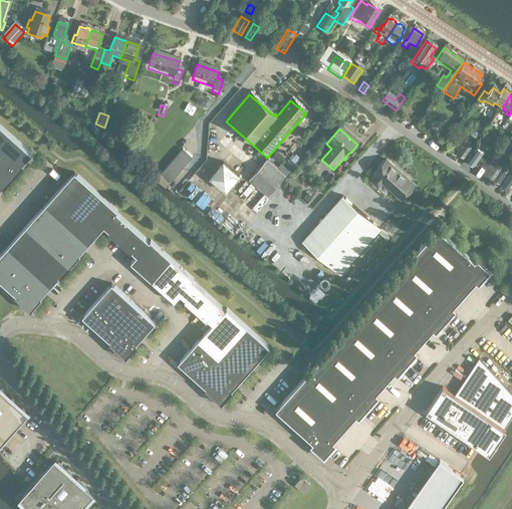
[(31,158),(0,130),(0,170),(11,180),(31,158)]
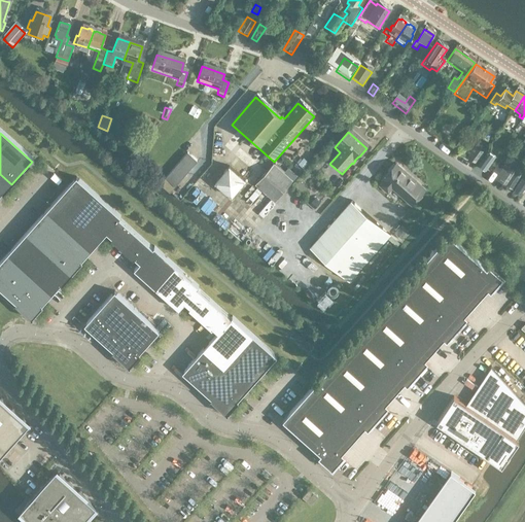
[(465,161),(476,168),(484,155),(475,149),(465,161)]
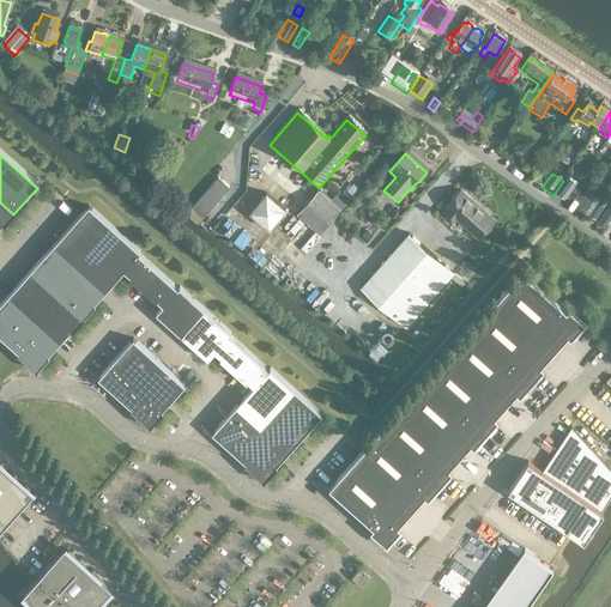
[(555,196),(563,202),(575,187),(567,181),(555,196)]
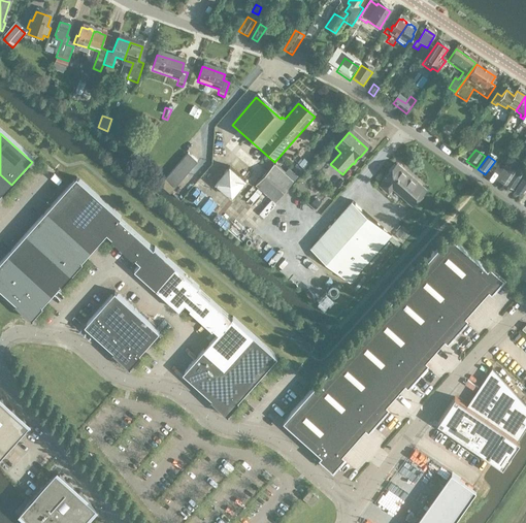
[(164,182),(165,182),(173,190),(199,161),(195,158),(192,162),(186,157),(164,182)]
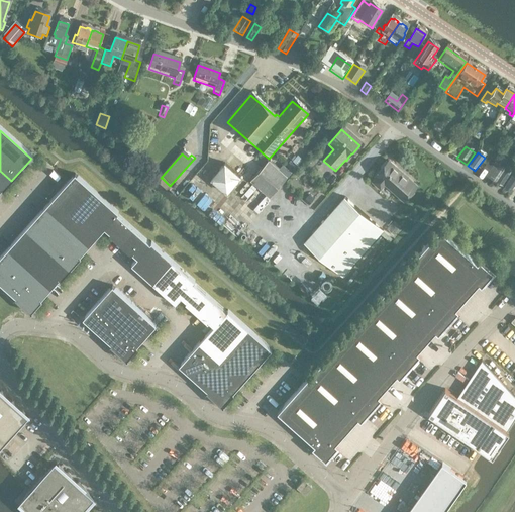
[(297,161),(293,166),(298,170),(302,165),(297,161)]
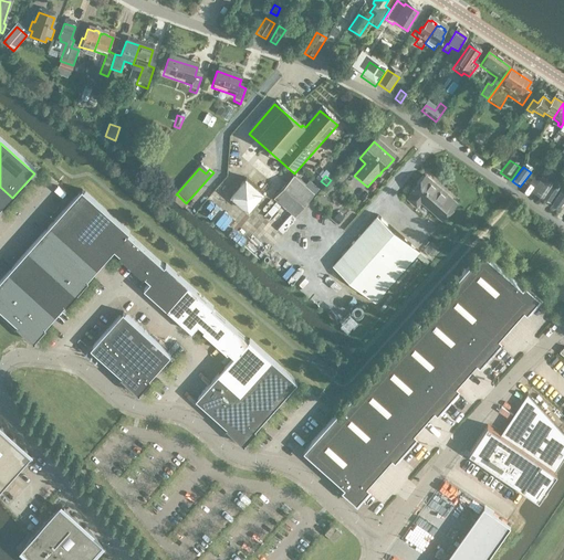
[(312,198),(309,194),(292,179),(273,201),(293,219),(312,198)]
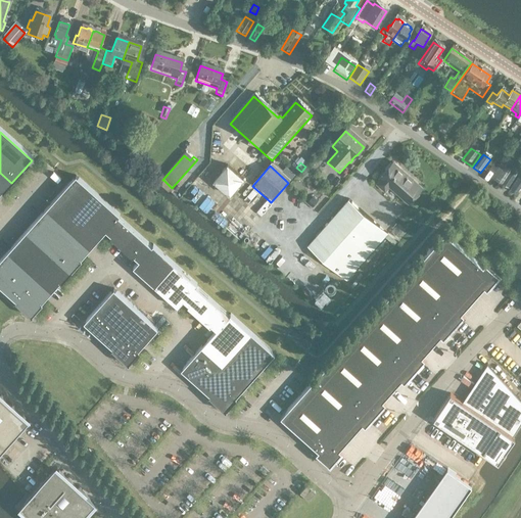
[(407,179),(391,167),(390,168),(388,167),(383,173),(384,174),(378,182),(379,183),(375,187),(383,194),(387,190),(407,207),(420,192),(412,185),(413,185),(412,184),(411,185),(407,181),(408,180),(407,179)]
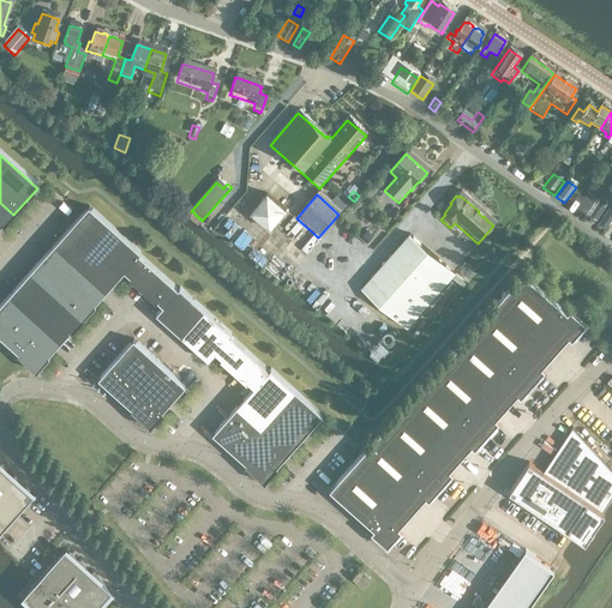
[(249,217),(268,233),(283,214),(265,198),(249,217)]
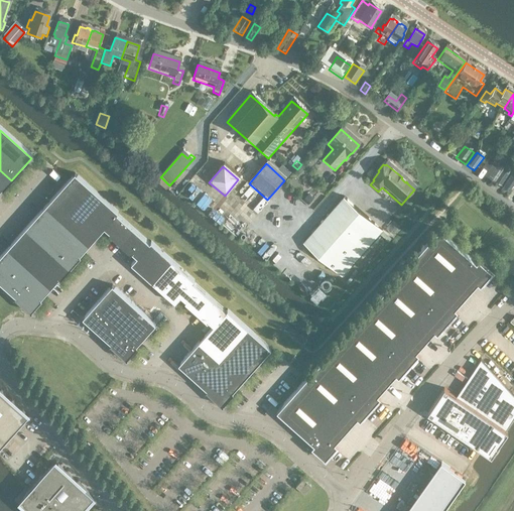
[(503,172),(497,168),(488,181),(494,186),(503,172)]
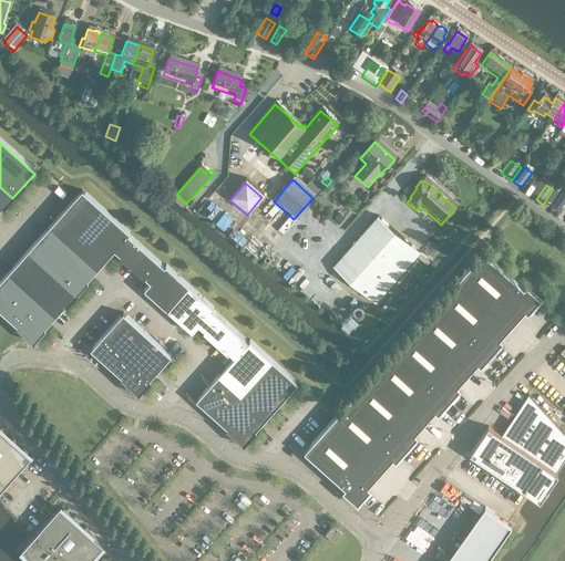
[(0,211),(12,198),(0,187),(0,211)]
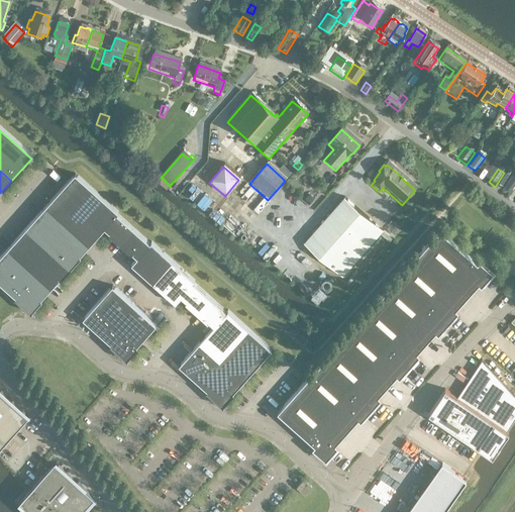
[(504,173),(495,187),(500,190),(509,176),(504,173)]
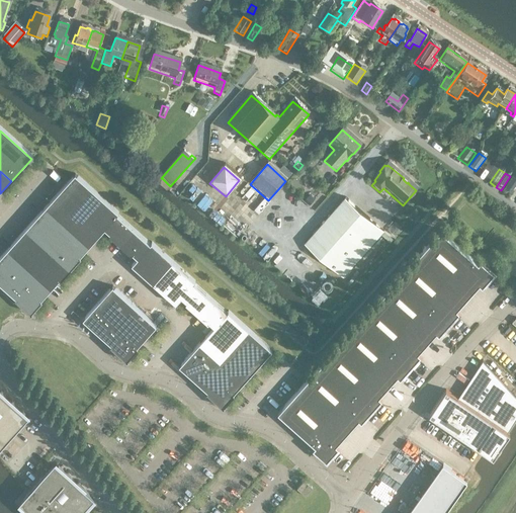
[(515,175),(504,191),(509,195),(515,185),(515,175)]
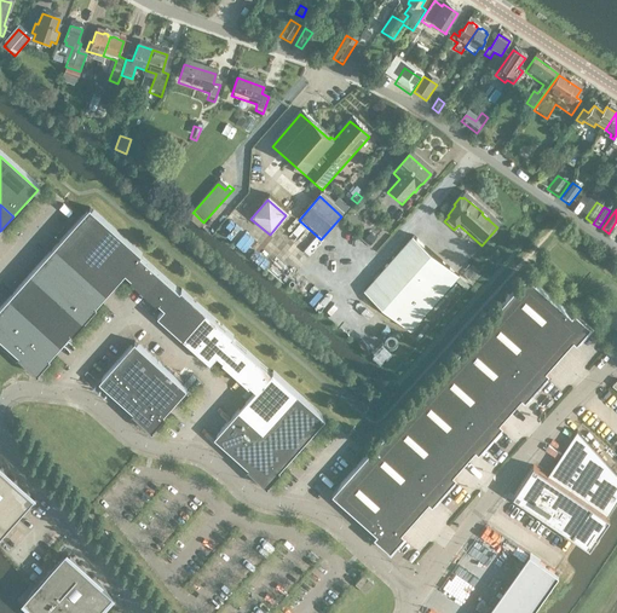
[(87,212),(52,252),(105,298),(124,278),(162,313),(155,321),(182,345),(206,318),(179,294),(178,296),(138,261),(140,259),(87,212)]
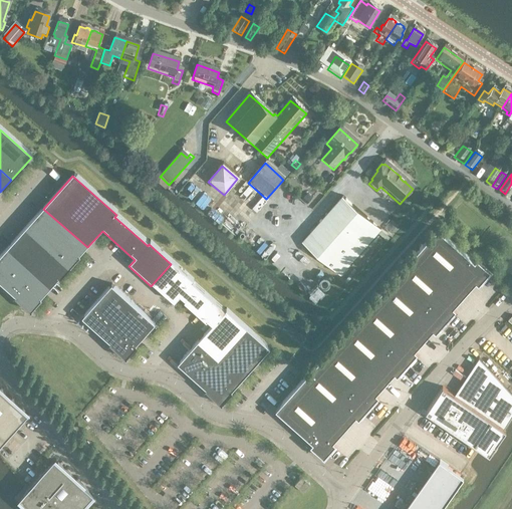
[(305,198),(301,203),(305,207),(310,202),(305,198)]
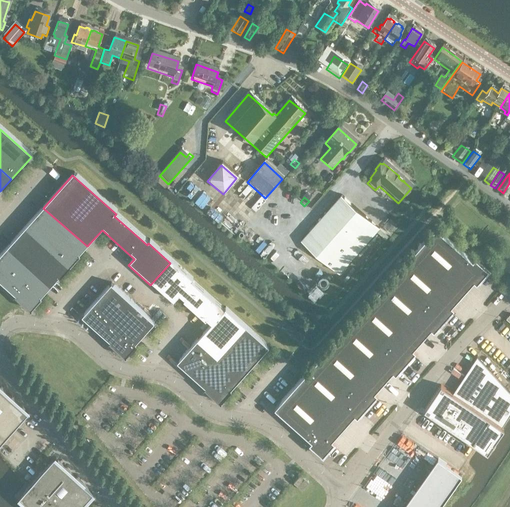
[(337,277),(377,232),(339,199),(300,244),(337,277)]
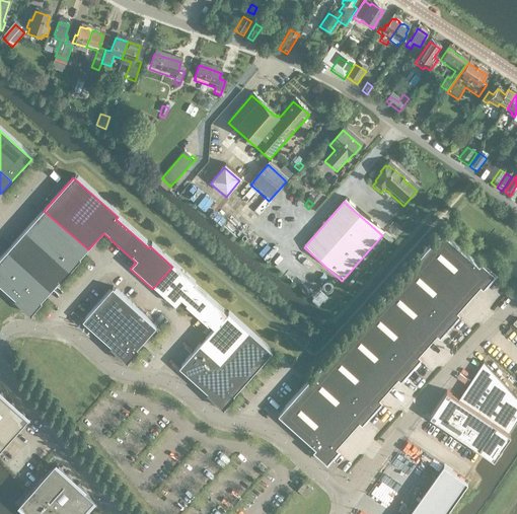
[(88,249),(44,211),(24,232),(68,272),(88,249)]
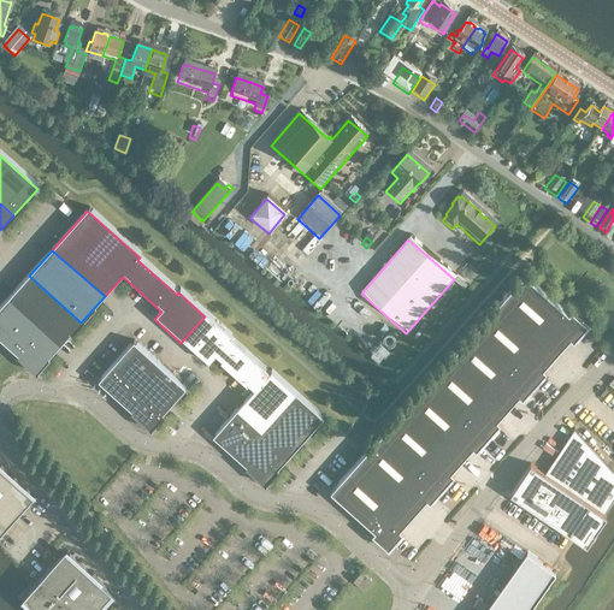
[(81,323),(29,276),(6,302),(58,348),(81,323)]
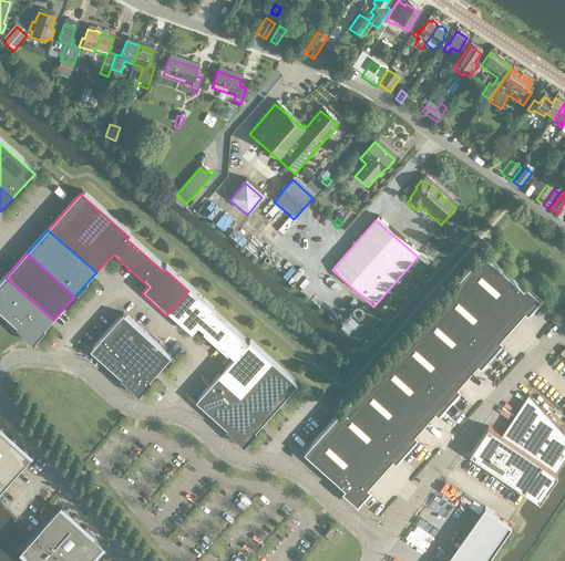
[(516,323),(534,303),(481,256),(455,286),(509,332),(511,330),(510,329),(516,322),(516,323)]
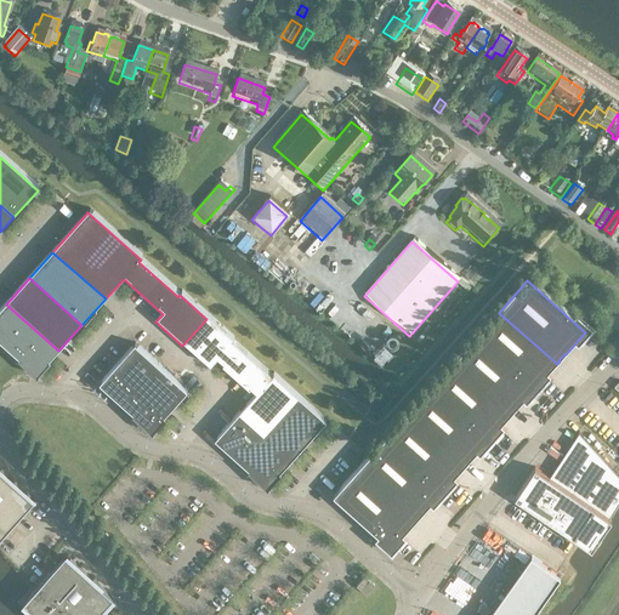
[(58,351),(6,305),(0,311),(0,346),(35,377),(58,351)]
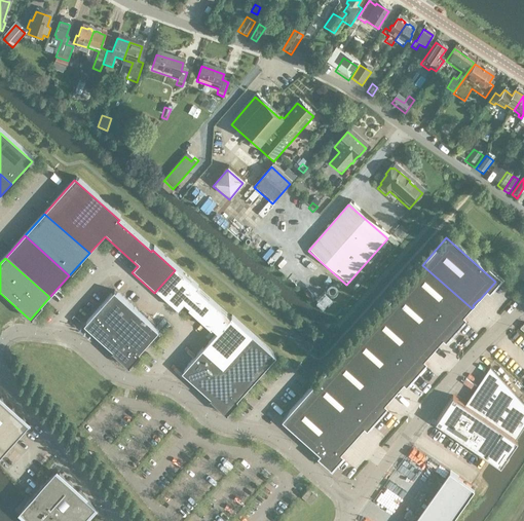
[(463,317),(469,310),(470,310),(472,308),(422,265),(382,308),(432,352),(434,350),(434,349),(439,343),(440,344),(463,317)]
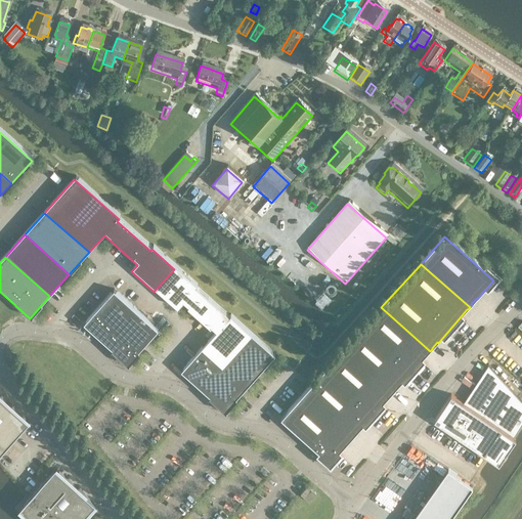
[(196,289),(174,269),(154,292),(176,311),(182,305),(199,319),(211,305),(194,290),(196,289)]
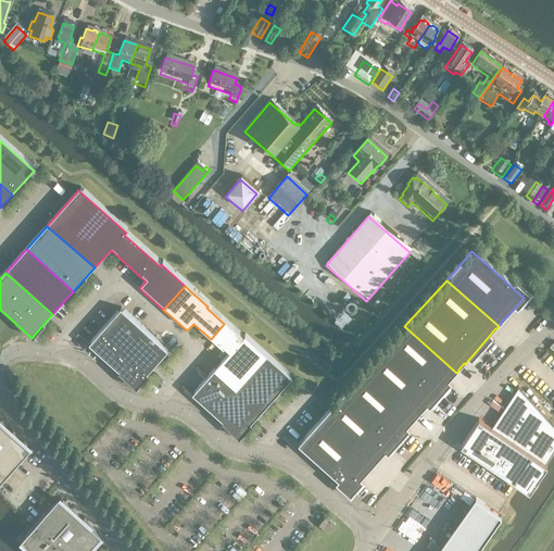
[(118,311),(87,347),(135,389),(166,353),(118,311)]
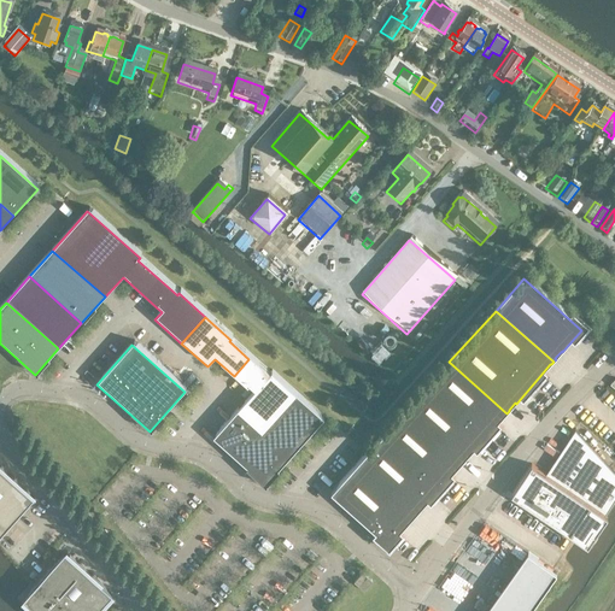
[(211,440),(264,487),(322,422),(270,375),(268,376),(249,359),(234,376),(253,393),(211,440)]
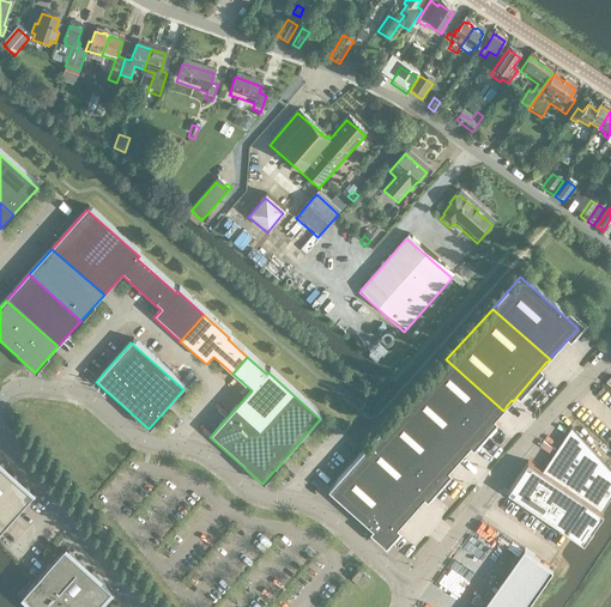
[(466,453),(495,420),(494,420),(501,413),(503,411),(446,359),(400,411),(458,462),(460,460),(459,459),(466,451),(466,453)]
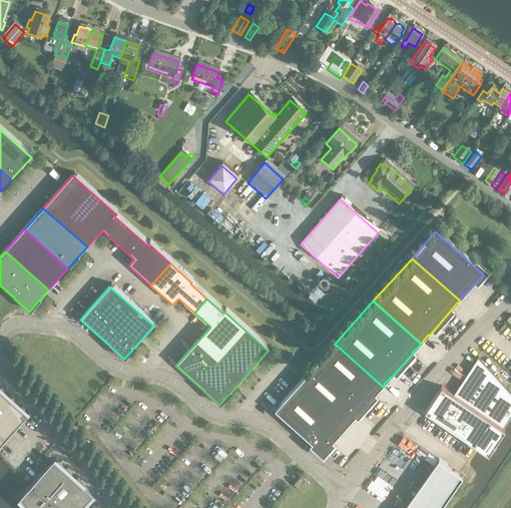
[(376,395),(375,394),(380,388),(381,389),(383,387),(335,344),(296,387),(345,430),(347,428),(346,427),(351,421),(352,422),(376,395)]
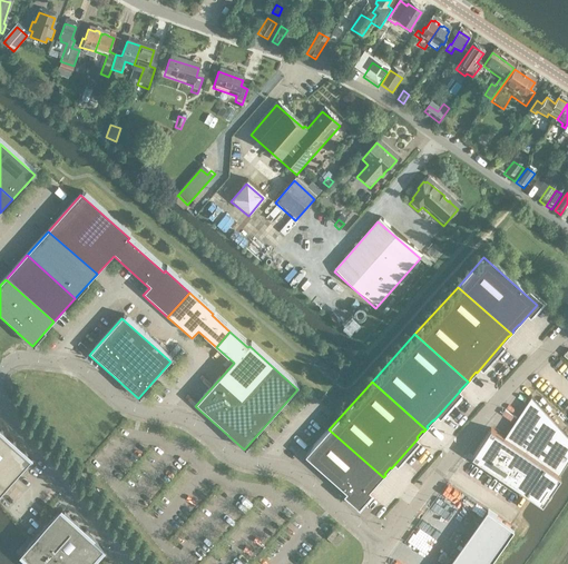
[(489,433),(470,461),(485,471),(486,468),(539,505),(567,462),(567,443),(529,402),(502,442),(489,433)]
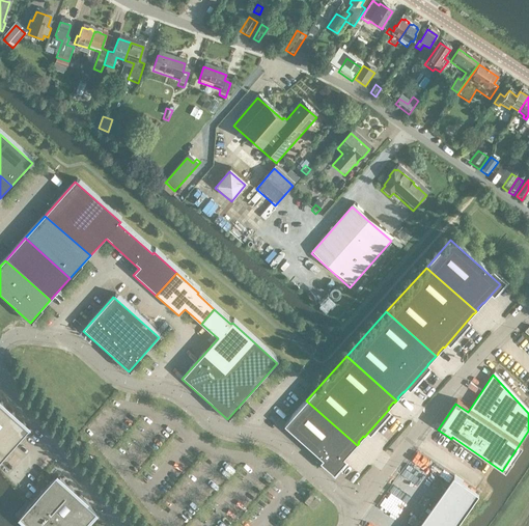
[(357,445),(306,400),(283,427),(333,472),(349,453),(349,452),(354,446),(355,447),(357,445)]
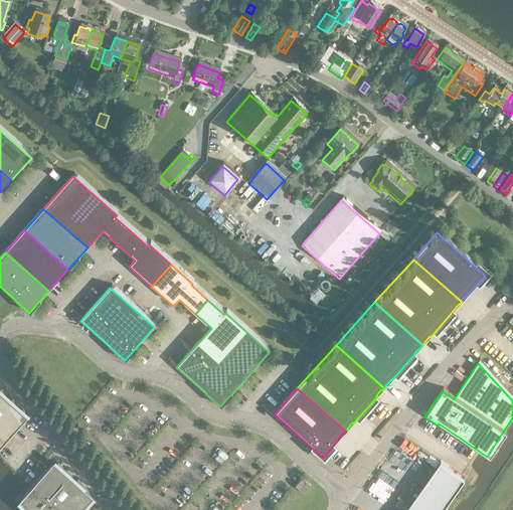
[(0,448),(19,428),(18,427),(26,417),(0,394),(0,448)]
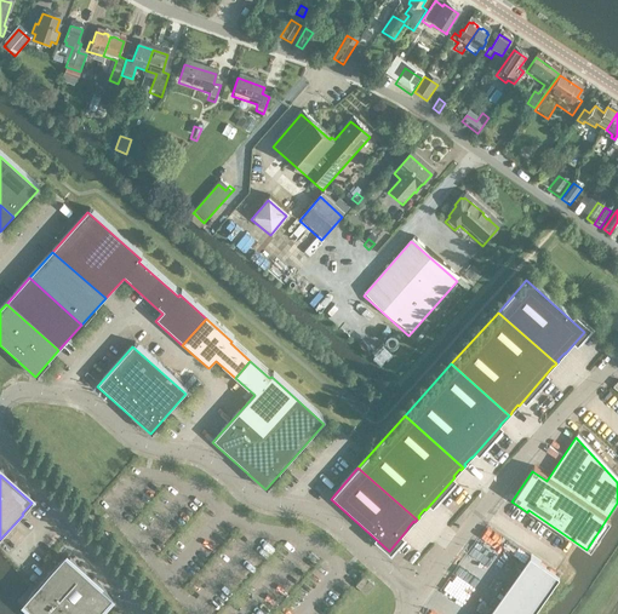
[(533,613),(562,574),(531,554),(487,613),(533,613)]
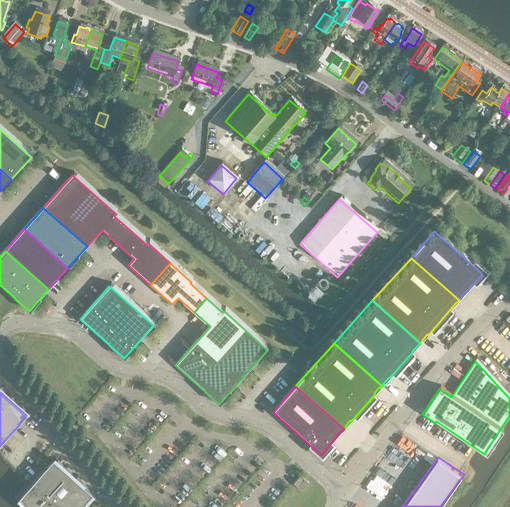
[(83,488),(53,462),(45,471),(44,470),(25,491),(26,492),(18,501),(24,506),(82,506),(91,497),(82,489),(83,488)]
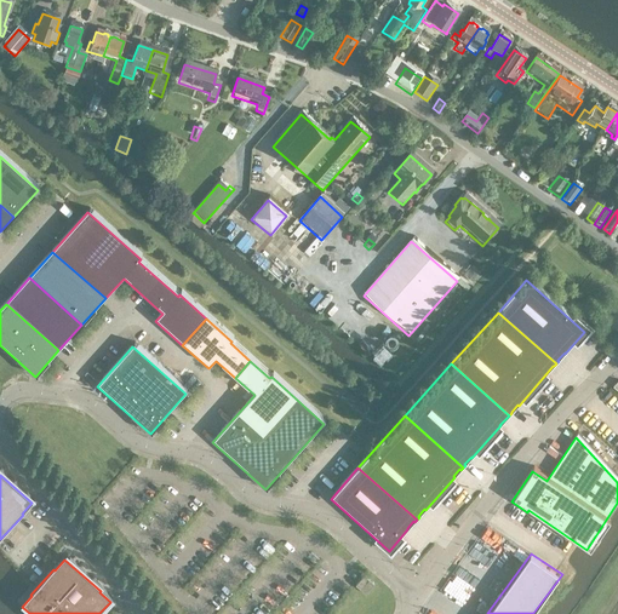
[(362,580),(354,590),(364,598),(372,589),(362,580)]
